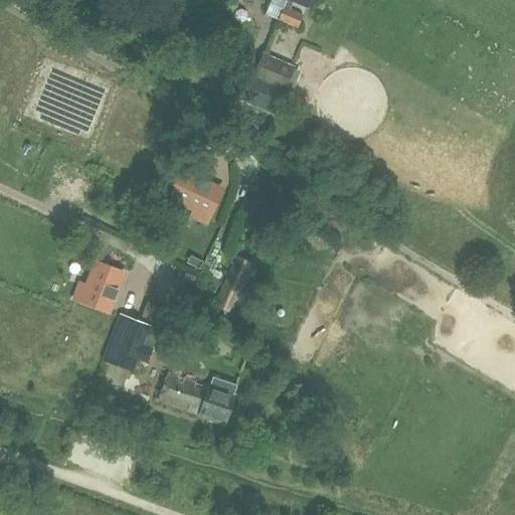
[(305,7),(307,0),(271,0),(266,14),(278,19),(283,7),(290,9),(293,1),(305,7)]
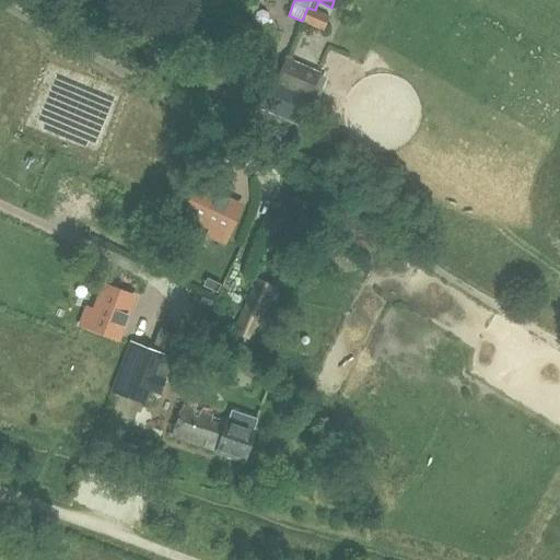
[(302,22),(323,30),(328,15),(315,10),(307,8),(302,21),(302,22)]
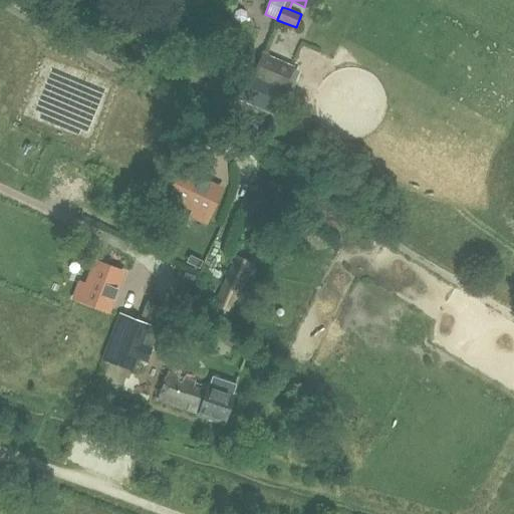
[(282,91),(292,67),(260,54),(252,74),(250,78),(282,91)]
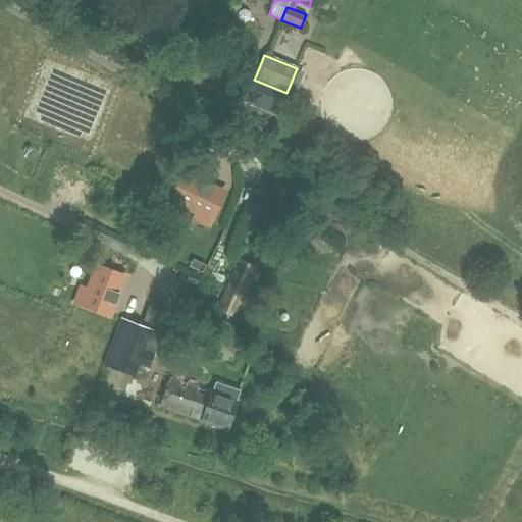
[(277,115),(286,93),(254,80),(256,75),(243,70),(231,97),(277,115)]
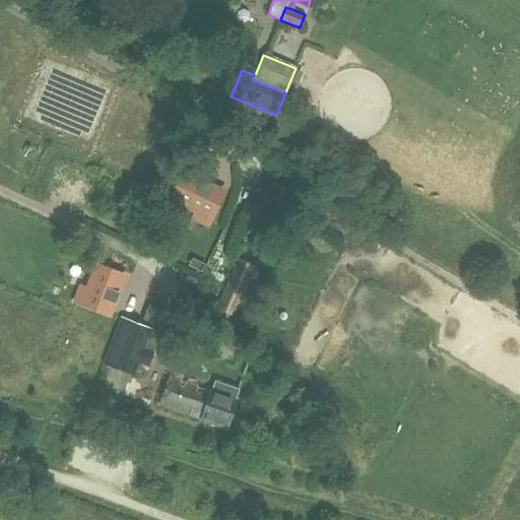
[(209,228),(226,190),(183,170),(168,200),(194,212),(191,218),(209,228)]
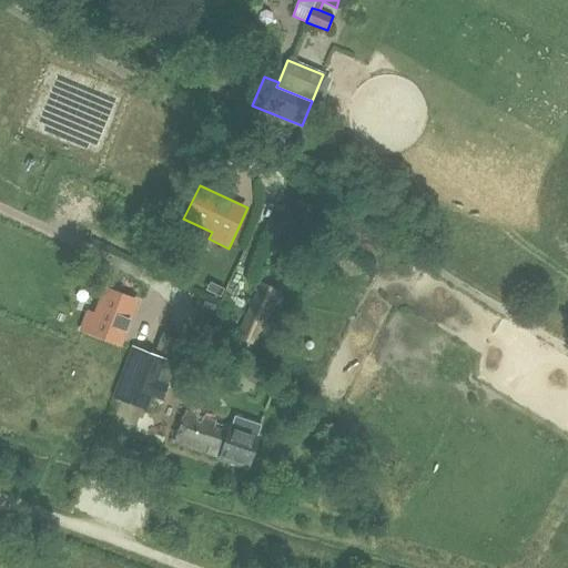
[(267,226),(294,241),(308,215),(282,201),(267,226)]
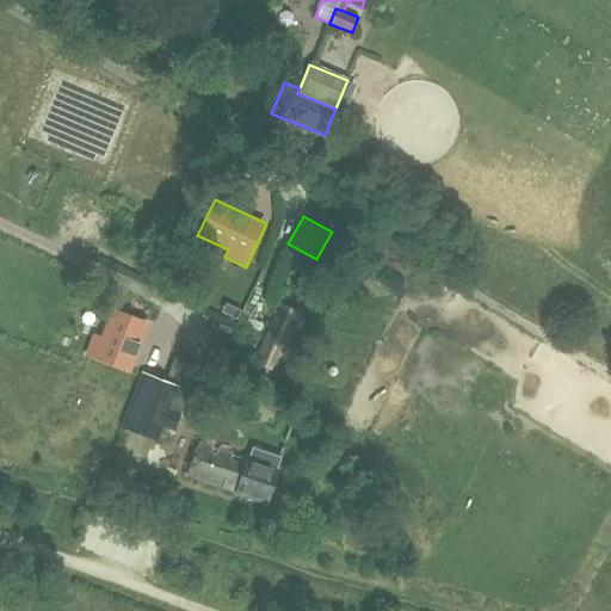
[(281,304),(254,363),(275,372),(301,313),(281,304)]
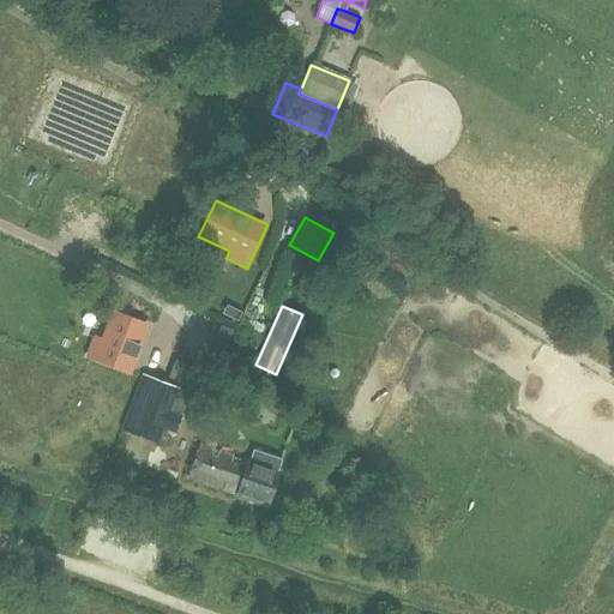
[(114,314),(103,343),(96,341),(90,355),(128,371),(145,326),(114,314)]
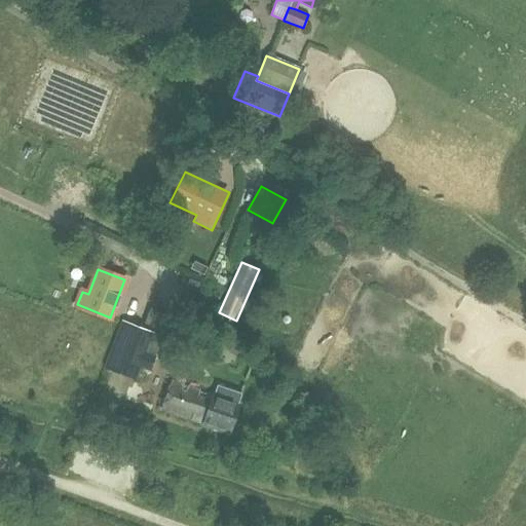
[(197,289),(200,279),(192,276),(189,285),(197,289)]
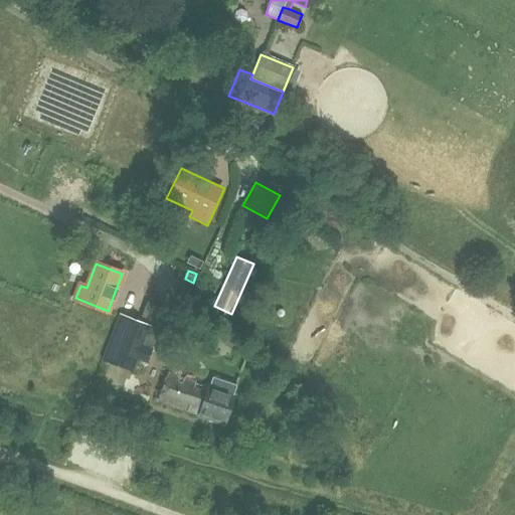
[(151,326),(119,314),(102,359),(134,372),(138,362),(147,364),(152,349),(144,345),(151,326)]
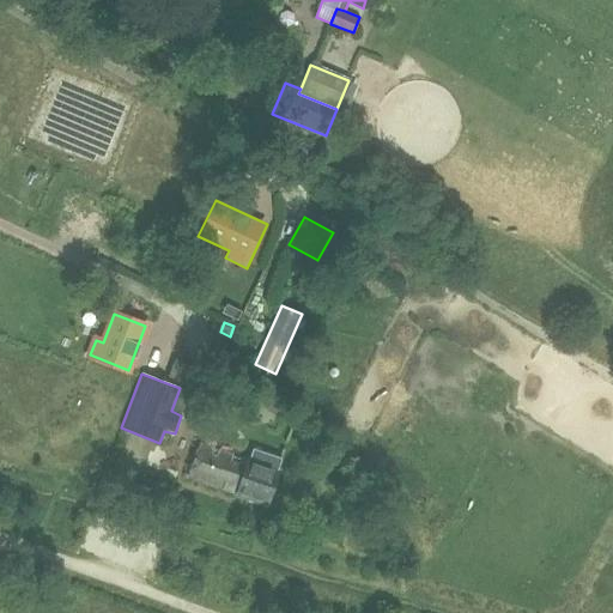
[(279,472),(277,471),(281,459),(253,448),(248,460),(200,443),(189,480),(236,495),(267,505),(279,472)]
